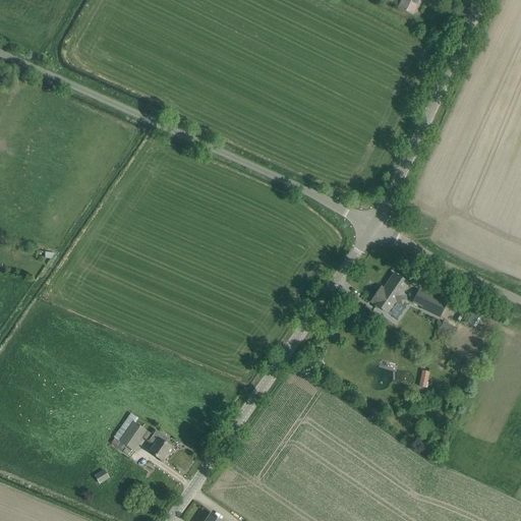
[(413,15),(419,0),(401,0),(398,8),(413,15)]
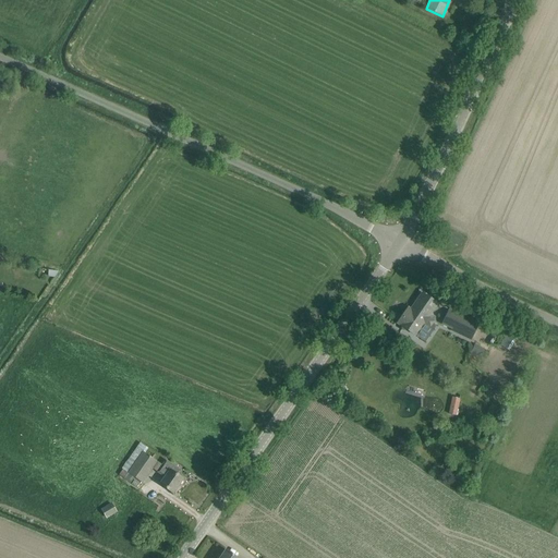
[(462,238),(449,232),(446,240),(459,245),(462,238)]
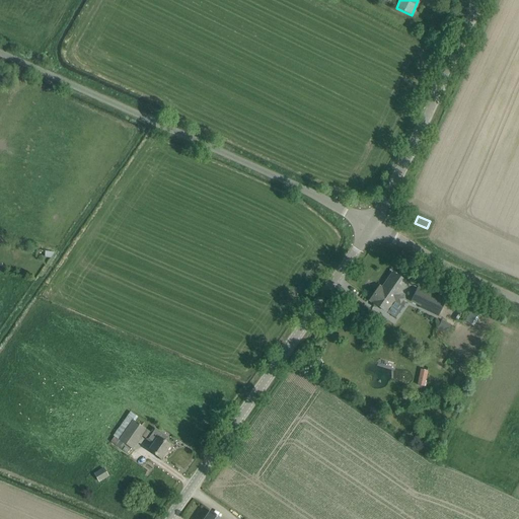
[(382,289),(383,289),(380,292),(379,292),(377,292),(375,292),(374,294),(374,295),(373,307),(379,307),(386,312),(406,283),(393,273),(382,289)]
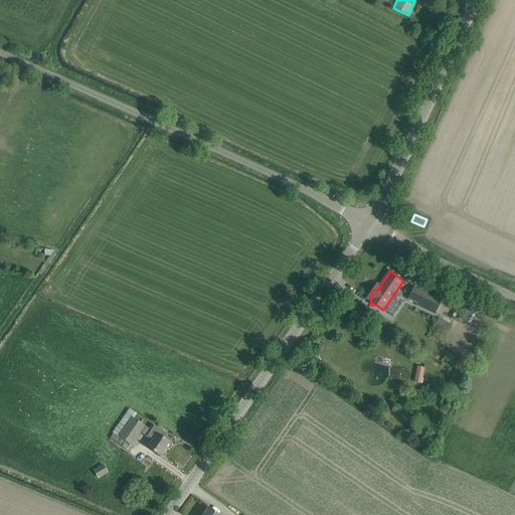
[(442,299),(414,286),(407,301),(435,313),(442,299)]
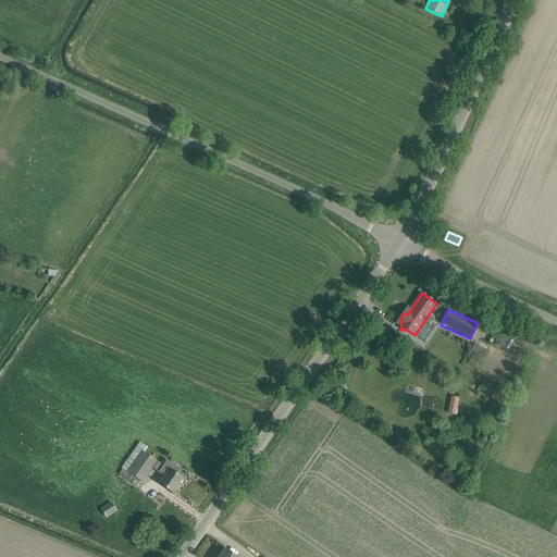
[(484,348),(474,344),(470,351),(480,356),(484,348)]
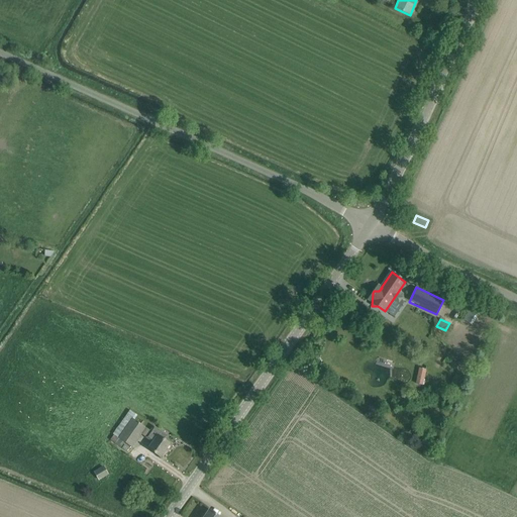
[(417,384),(425,385),(429,368),(421,367),(417,384)]
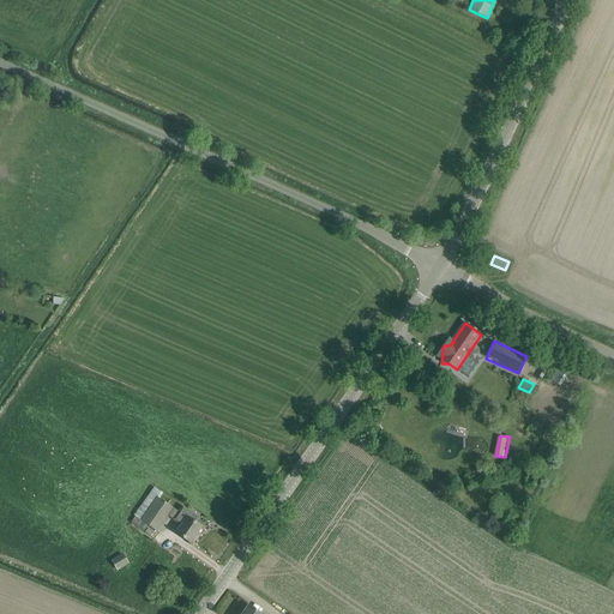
[(144,531),(148,525),(156,530),(166,516),(180,527),(175,533),(190,542),(202,527),(196,523),(198,518),(181,506),(179,511),(160,498),(163,493),(154,486),(133,516),(134,516),(131,523),(144,531)]
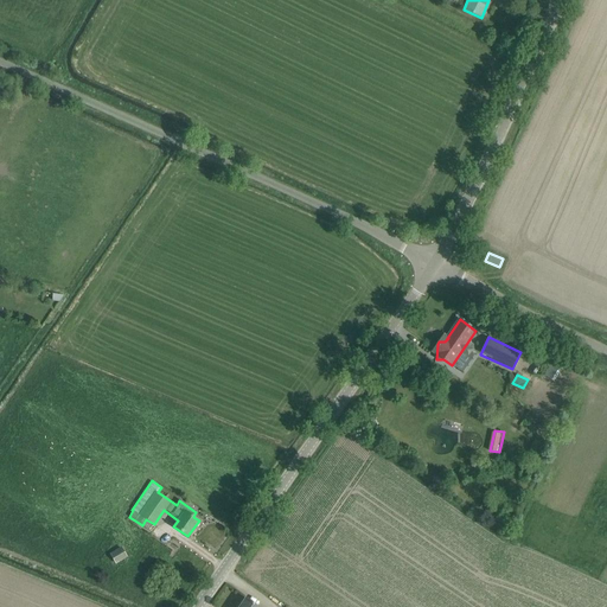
[(119,563),(131,556),(126,545),(113,553),(119,563)]
